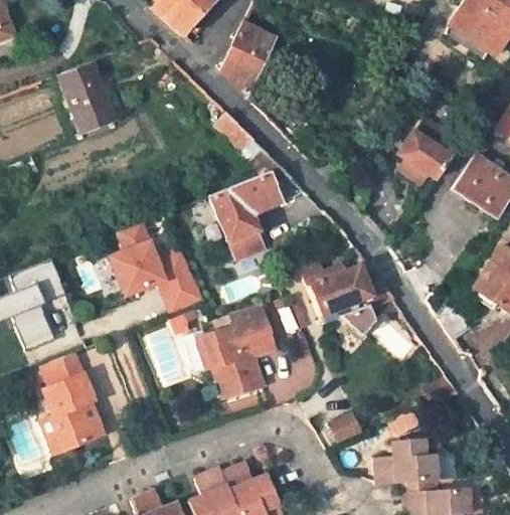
[(213,0),(151,0),(150,2),(183,32),(213,0)]
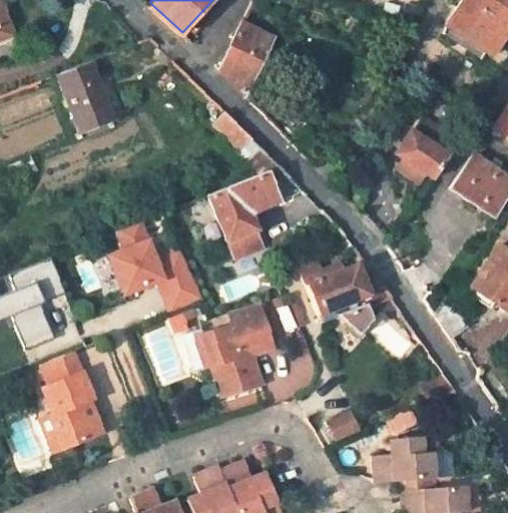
[(507,0),(468,0),(455,21),(502,51),(507,42),(507,0)]
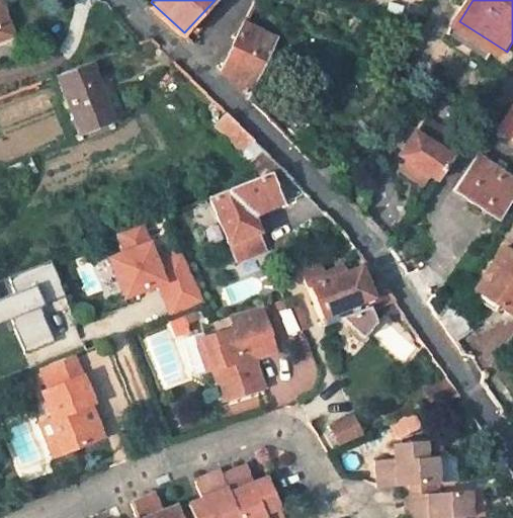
[(0,40),(12,35),(0,4),(0,40)]
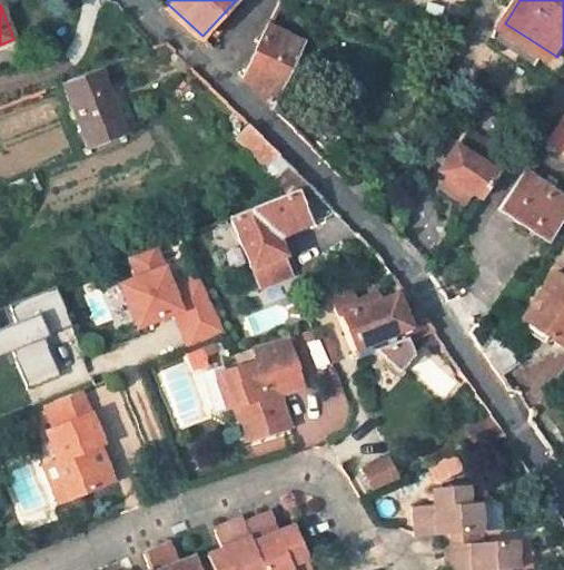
[(270,26),(246,78),(275,107),(304,41),(270,26)]
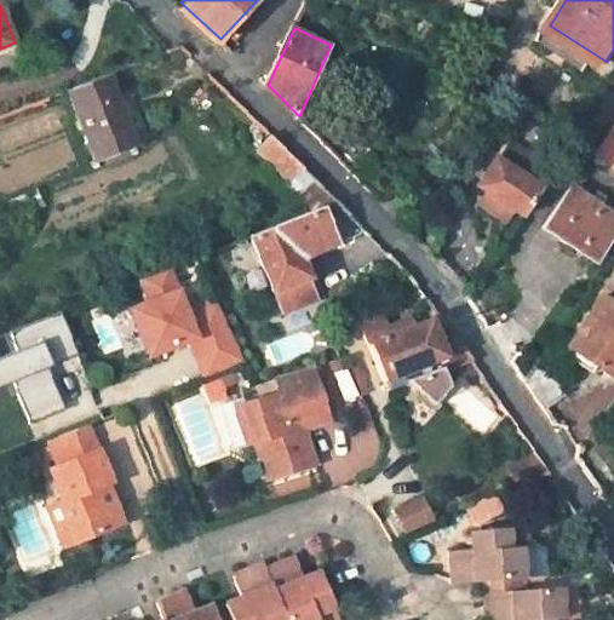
[(112,73),(70,89),(96,155),(137,138),(112,73)]
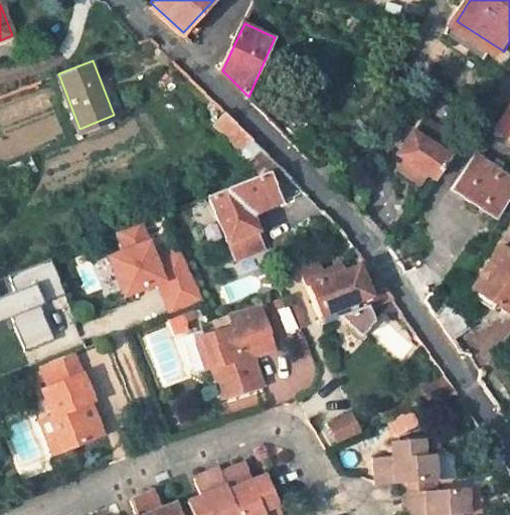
[(226,109),(214,120),(242,146),(253,136),(226,109)]
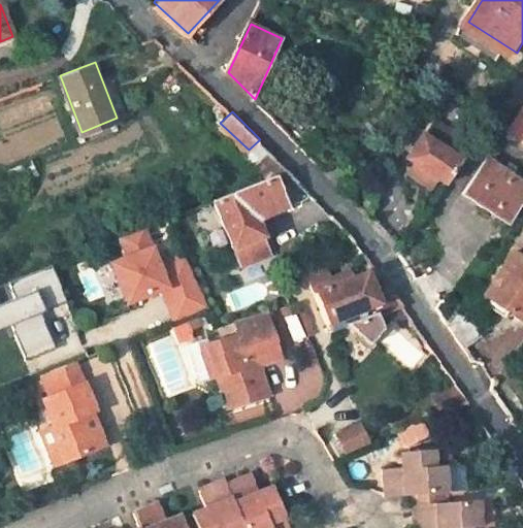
[(522,114),(512,131),(522,138),(522,114)]
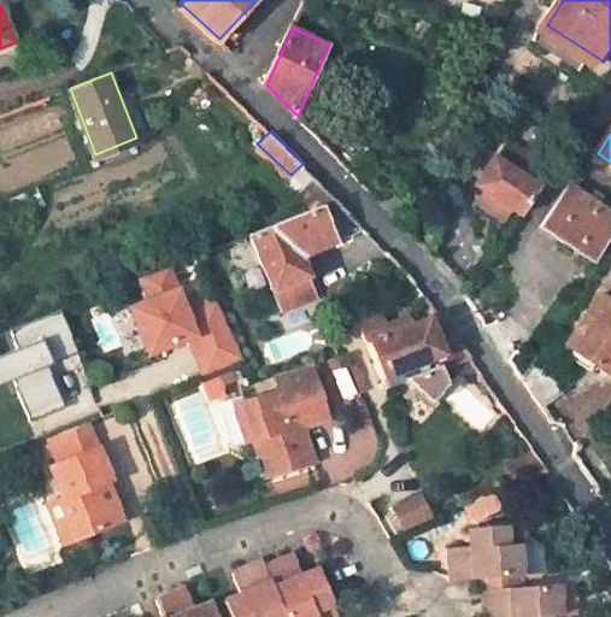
[(553,169),(509,139),(481,181),(524,211),(553,169)]
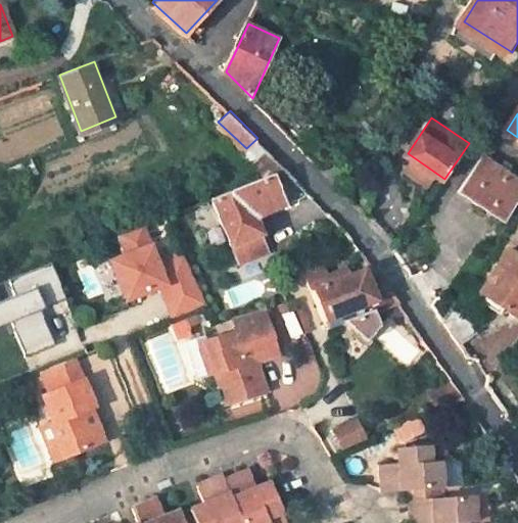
[(462,191),(504,221),(517,200),(517,178),(513,175),(516,170),(508,163),(504,169),(485,156),(462,191)]
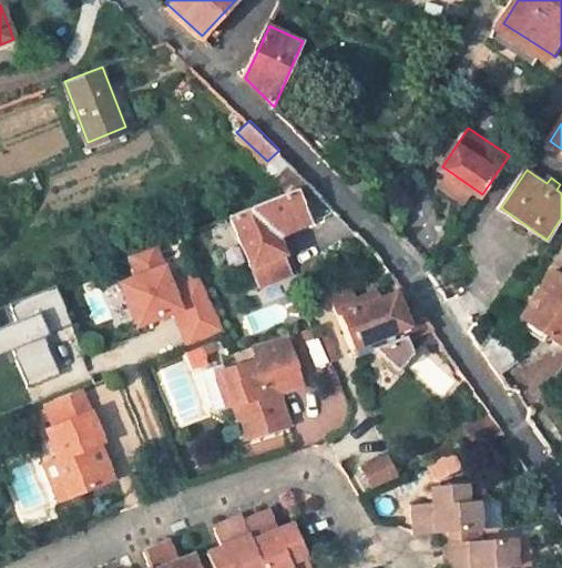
[(310,181),(299,185),(305,200),(323,192),(310,181)]
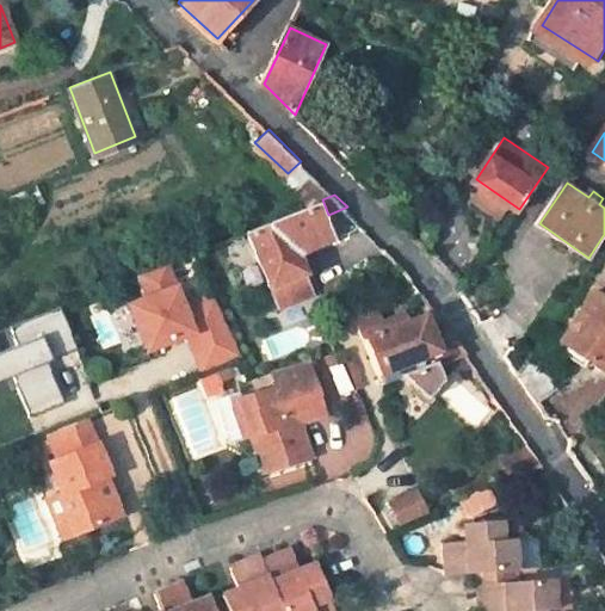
[(328,215),(322,199),(251,228),(259,251),(282,308),(318,294),(301,250),(337,235),(328,215)]
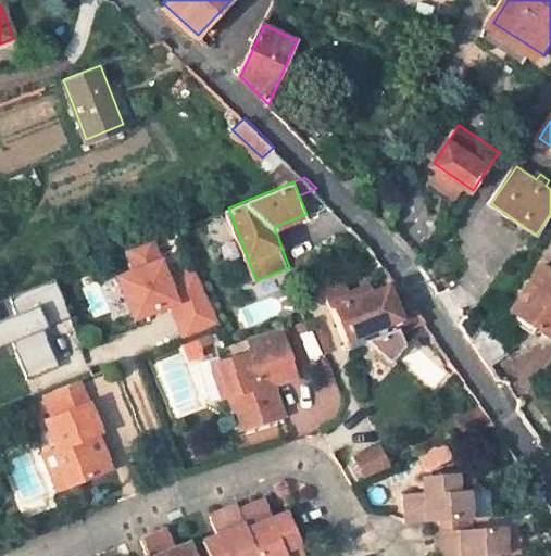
[(236,228),(228,207),(195,222),(203,241),(236,228)]
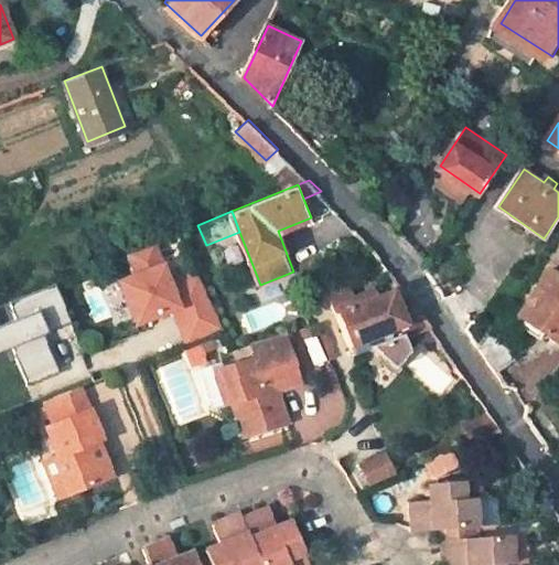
[(139,274),(120,281),(137,322),(173,308),(187,343),(218,331),(197,272),(171,281),(156,242),(130,252),(139,274)]
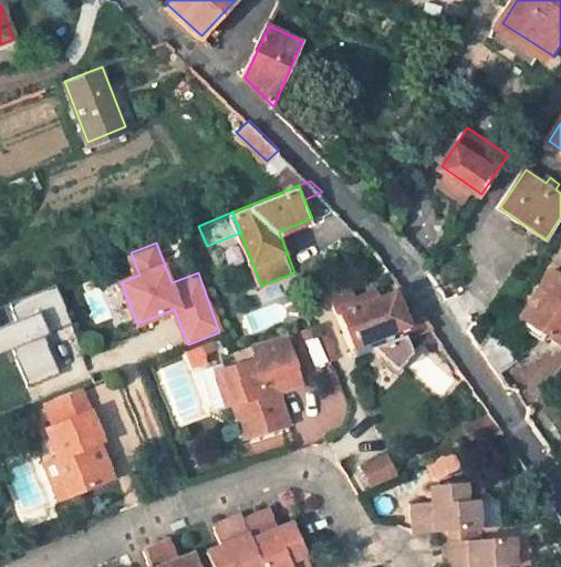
[(522,318),(560,344),(560,276),(553,271),(522,318)]
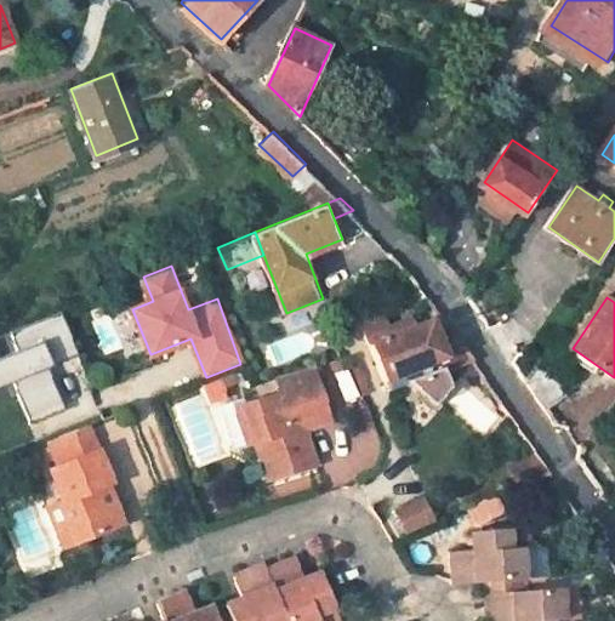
[(62,311),(0,335),(0,388),(13,383),(32,426),(66,411),(55,383),(85,370),(62,311)]
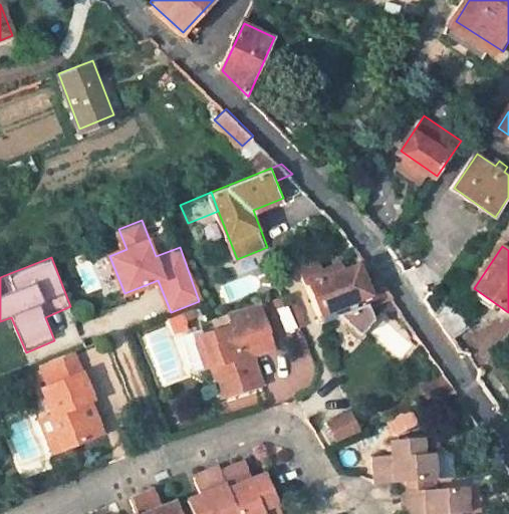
[(310,284),(329,277),(322,262),(303,269),(310,284)]
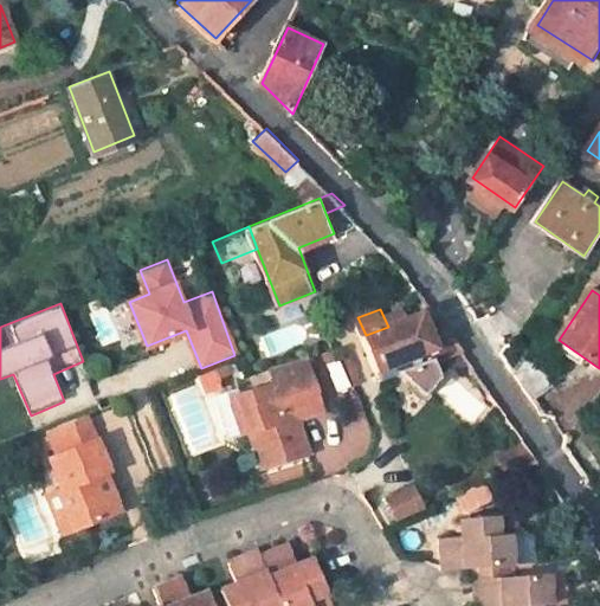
[(388,327),(366,335),(363,336),(378,371),(391,406),(424,395),(426,399),(433,392),(447,388),(445,382),(447,380),(439,369),(431,349),(419,316),(388,327)]
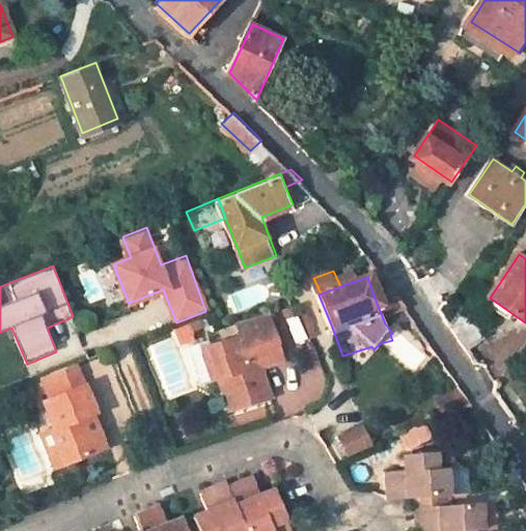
[(398,295),(378,306),(385,324),(409,310),(405,305),(398,295)]
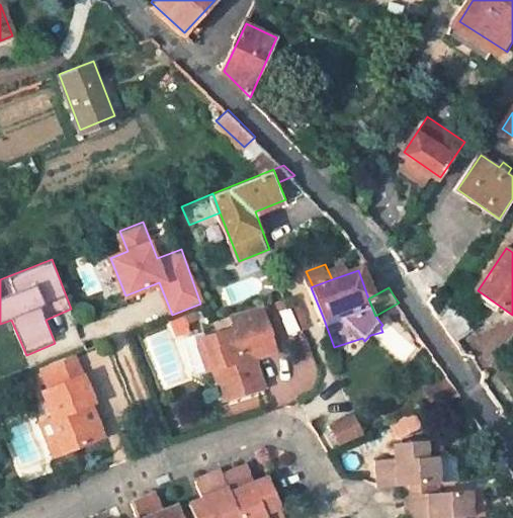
[(474,329),(454,301),(442,321),(456,342),(474,329)]
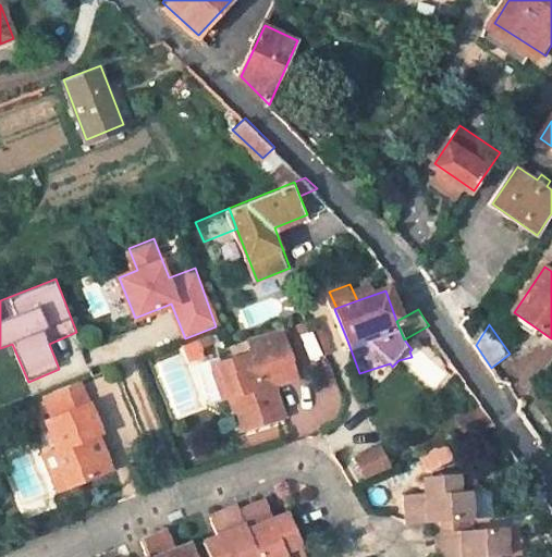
[(230,394),(241,430),(285,416),(272,379),(279,375),(281,382),(298,376),(284,330),(258,338),(261,348),(250,351),(219,361),(230,394)]
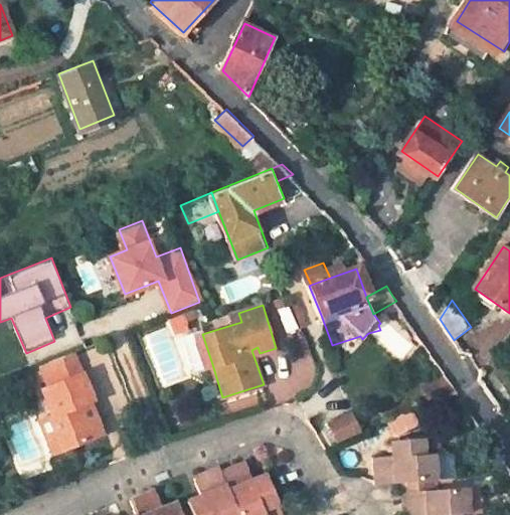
[(241,322),(238,313),(230,316),(231,325),(241,322)]
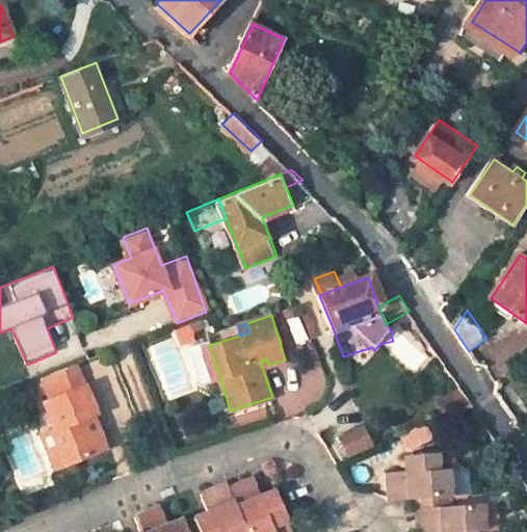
[(209,345),(201,348),(211,378),(219,376),(209,345)]
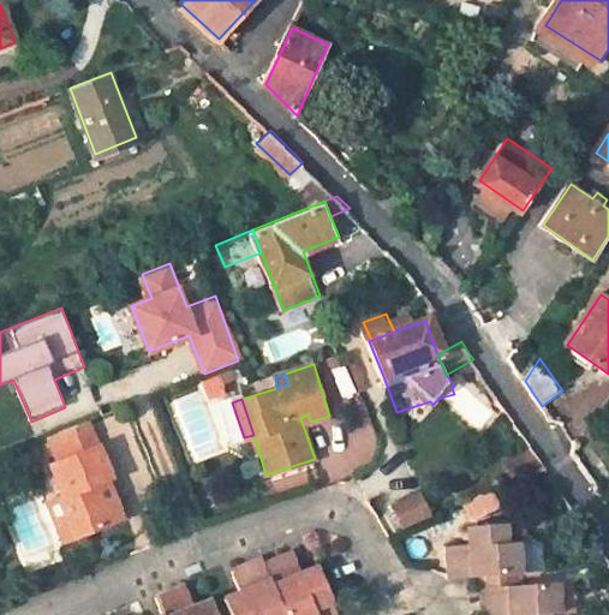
[(64,499),(58,501),(73,539),(120,520),(105,482),(111,479),(97,446),(49,465),(64,499)]
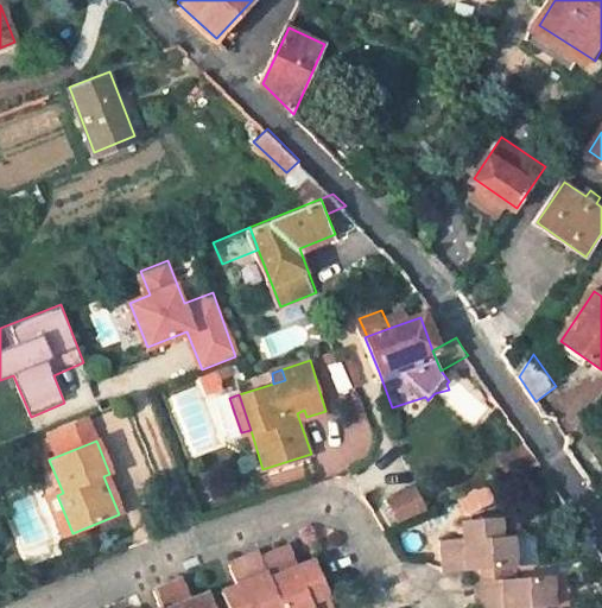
[(528,445),(501,458),(509,475),(539,461),(528,445)]
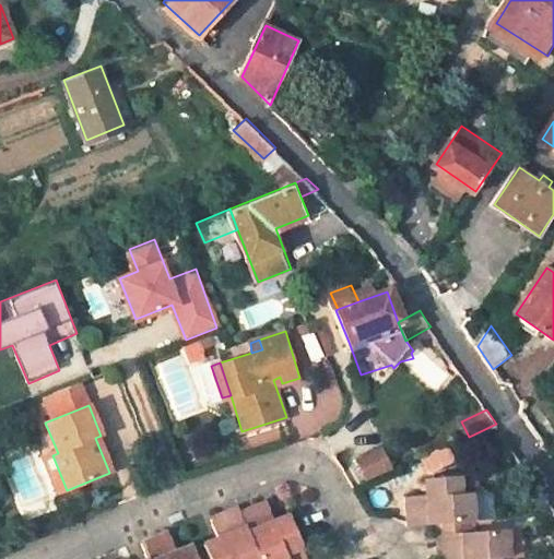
[(367,482),(395,470),(385,449),(357,462),(367,482)]
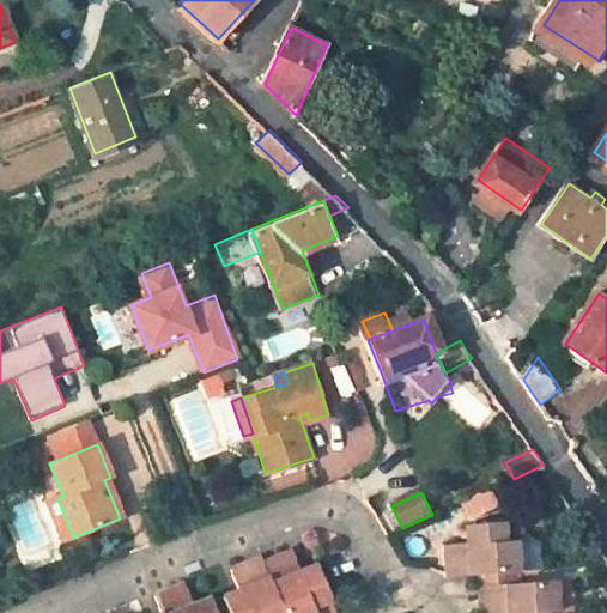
[(58,499),(47,504),(62,542),(73,538),(58,499)]
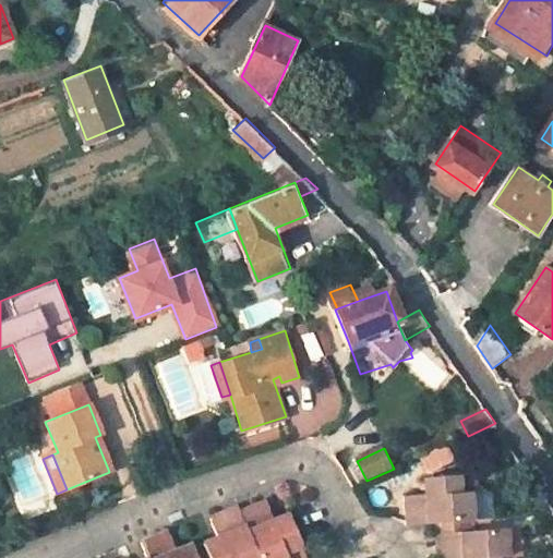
[(444,522),(469,520),(477,519),(475,493),(481,492),(479,473),(430,477),(432,496),(412,498),(415,524),(444,522)]
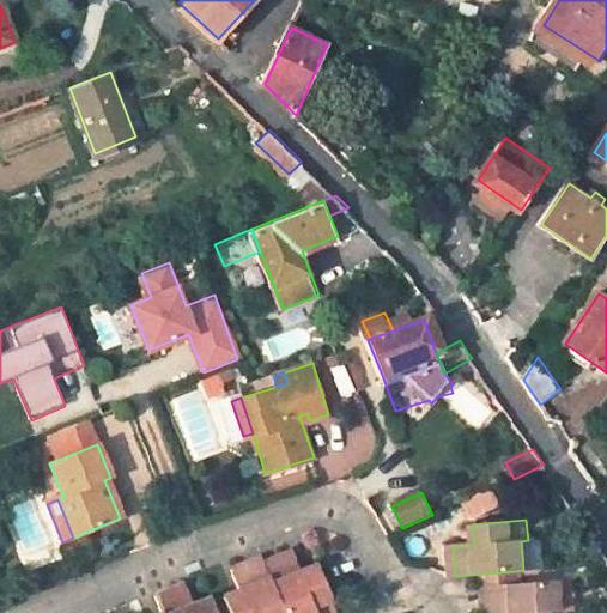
[(296,552),(267,564),(286,612),(341,612),(321,565),(304,572),(296,552)]
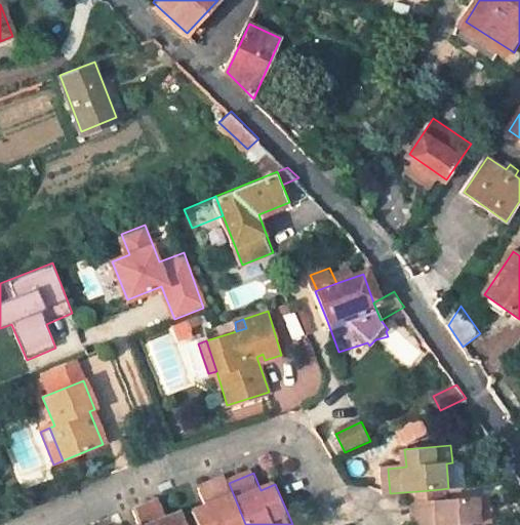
[(208,506),(193,512),(198,524),(245,524),(229,483),(227,478),(202,488),(208,506)]
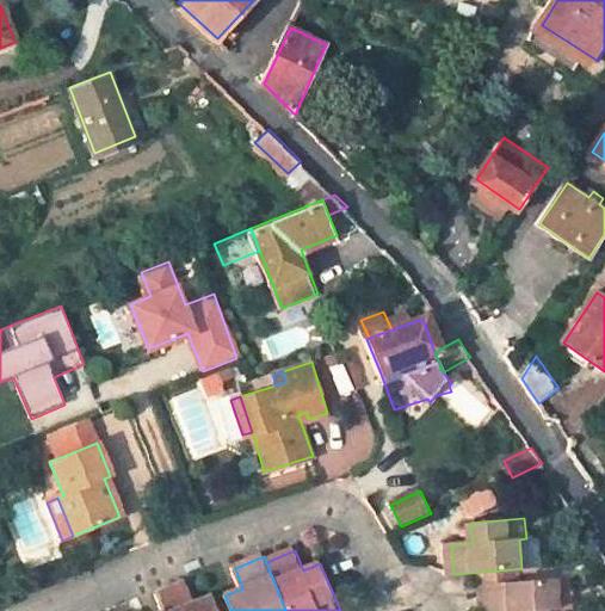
[(487,584),(514,581),(513,569),(486,572),(487,584)]
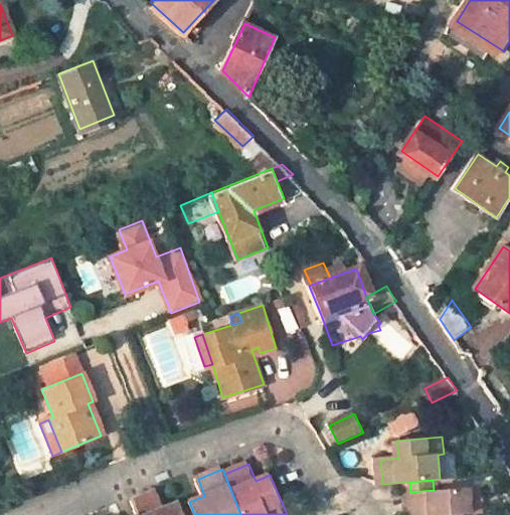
[(434,490),(410,492),(411,514),(477,514),(478,513),(471,512),(469,488),(434,490)]
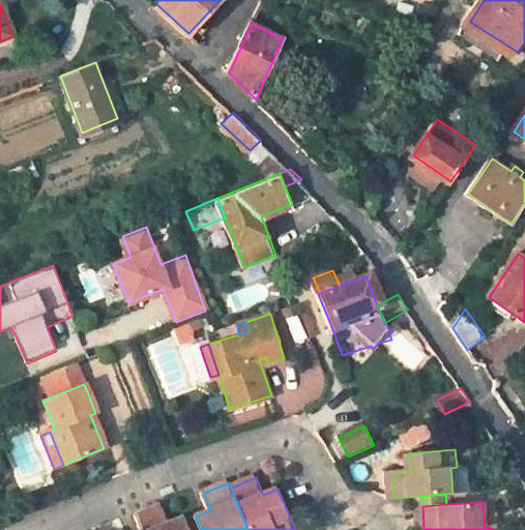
[(171,523),(164,505),(138,516),(144,529),(187,529),(182,518),(171,523)]
